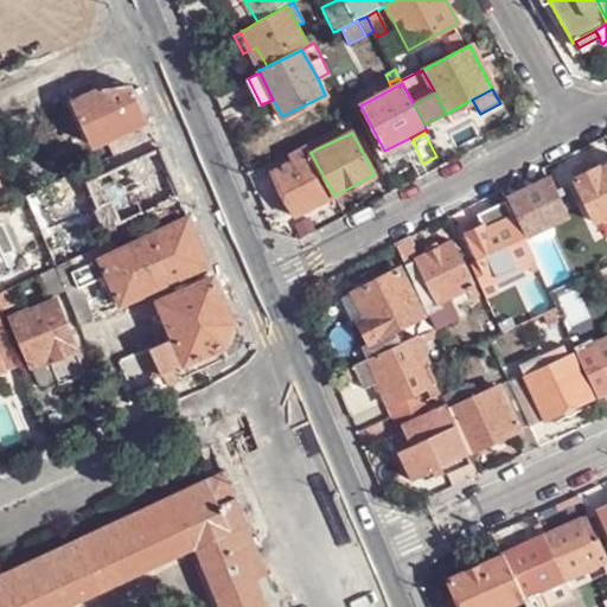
[(390,163),(416,149),(413,140),(410,138),(384,151),(390,163)]
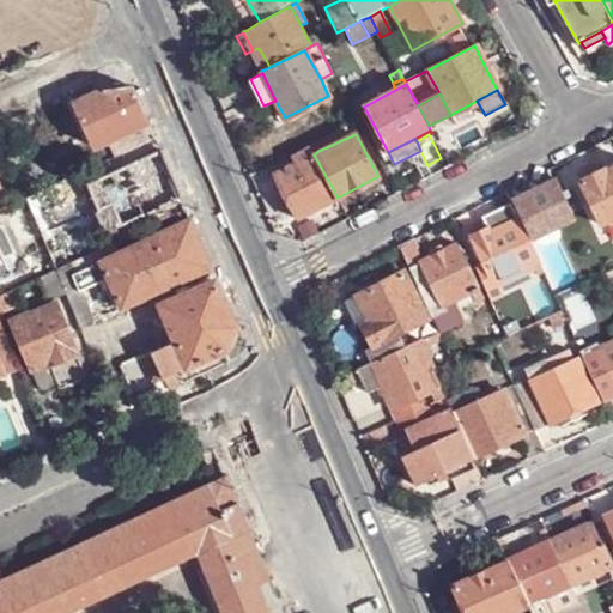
[(319,151),(315,144),(309,147),(314,155),(319,151)]
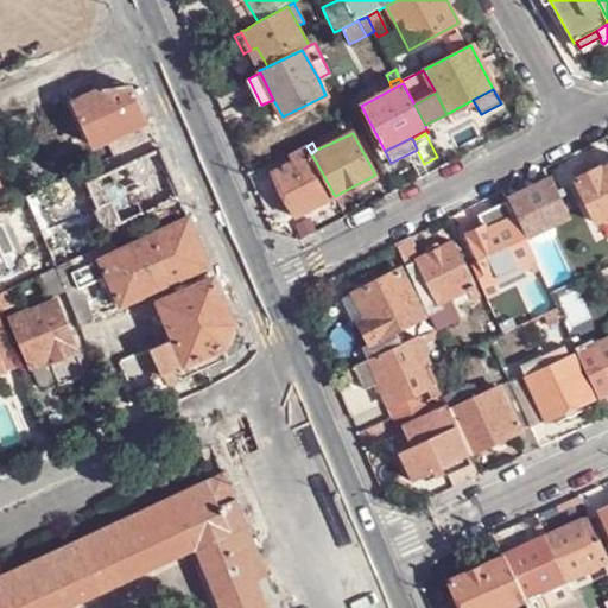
[(291,154),(295,162),(311,153),(306,146),(291,154)]
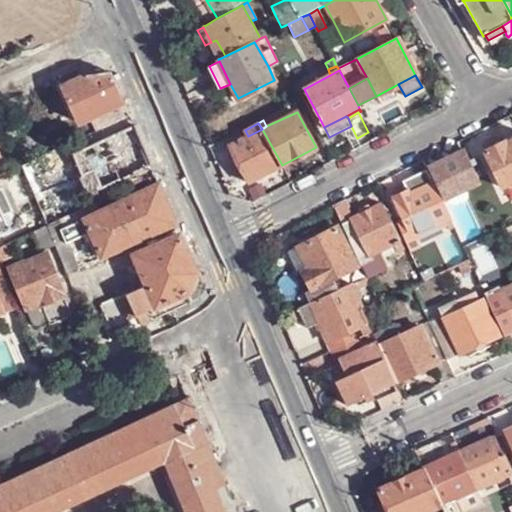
[(247,182),(282,165),(262,129),(248,136),(229,145),(247,182)]
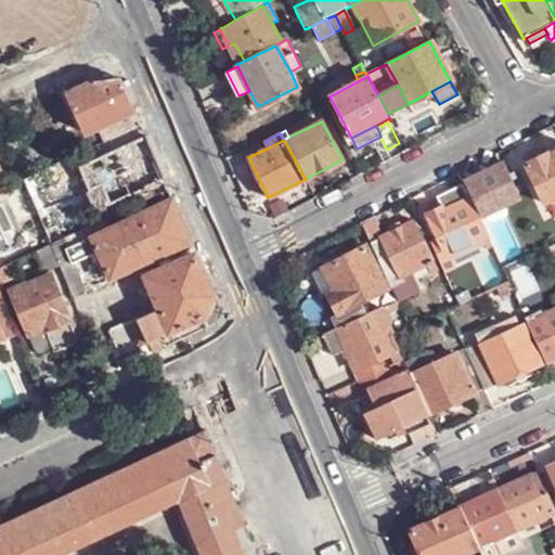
[(554,150),(550,153),(549,151),(546,151),(544,146),(538,145),(527,151),(525,153),(526,160),(524,162),(544,202),(554,196),(554,150)]
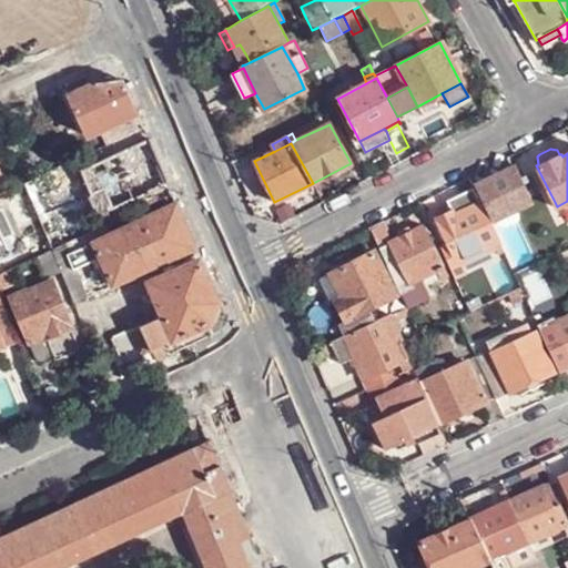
[(513,168),(474,186),(475,188),(480,198),(489,219),(527,200),(513,168)]
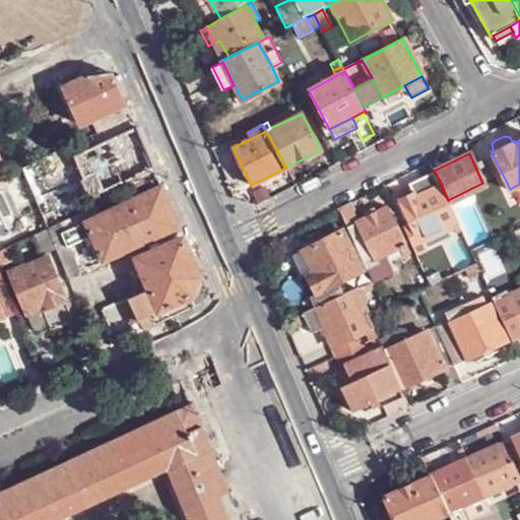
[(419,178),(425,188),(440,181),(435,172),(419,178)]
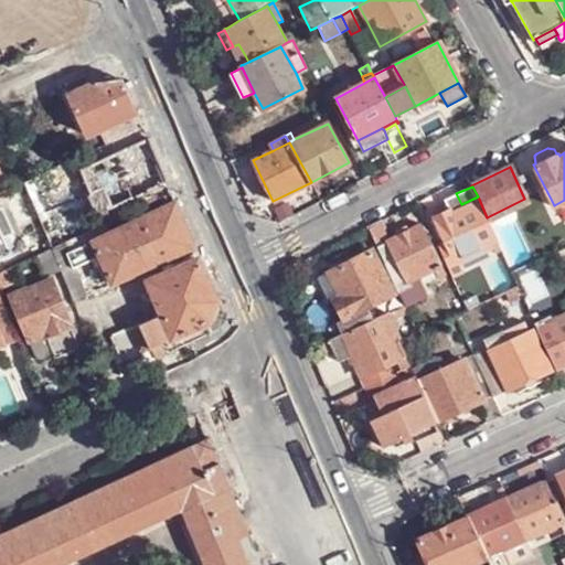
[(447,198),(451,208),(461,204),(456,193),(447,198)]
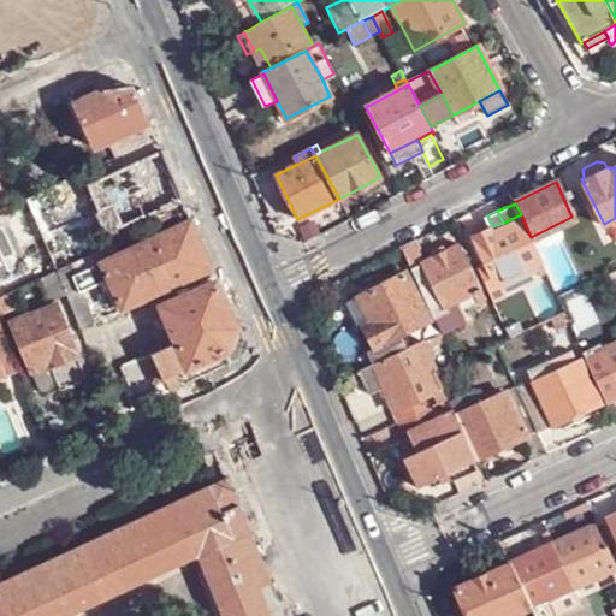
[(537,264),(543,262),(531,237),(521,214),(503,223),(492,226),(473,238),(485,262),(479,266),(496,303),(509,296),(502,282),(537,264)]
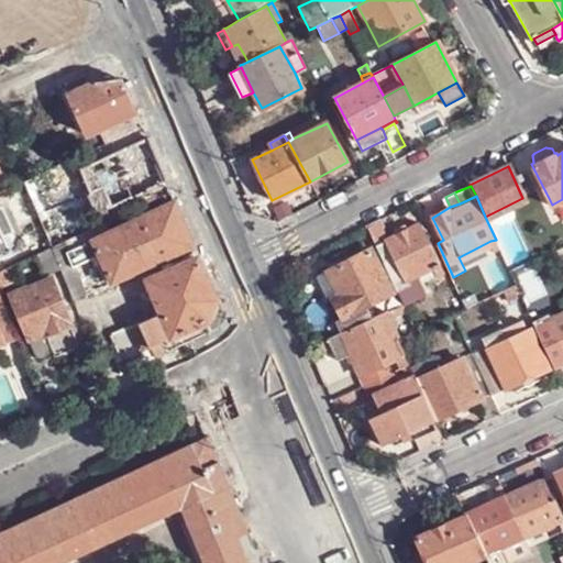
[(0,222),(13,253),(19,240),(3,206),(0,207),(0,222)]
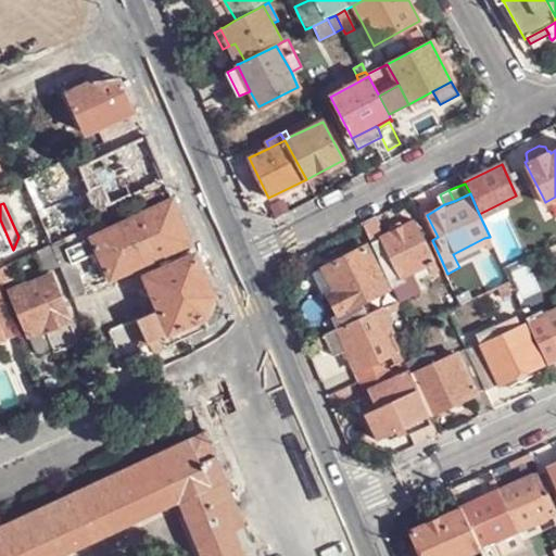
[(377,215),(363,223),(369,236),(370,238),(380,234),(382,237),(387,236),(377,215)]
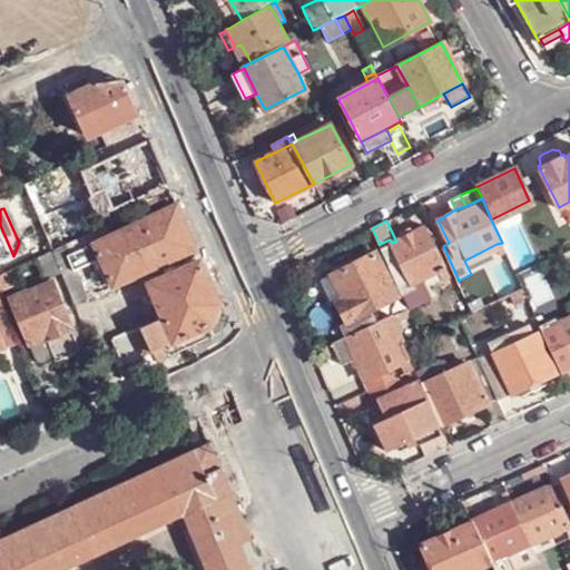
[(0,262),(13,256),(0,225),(0,262)]
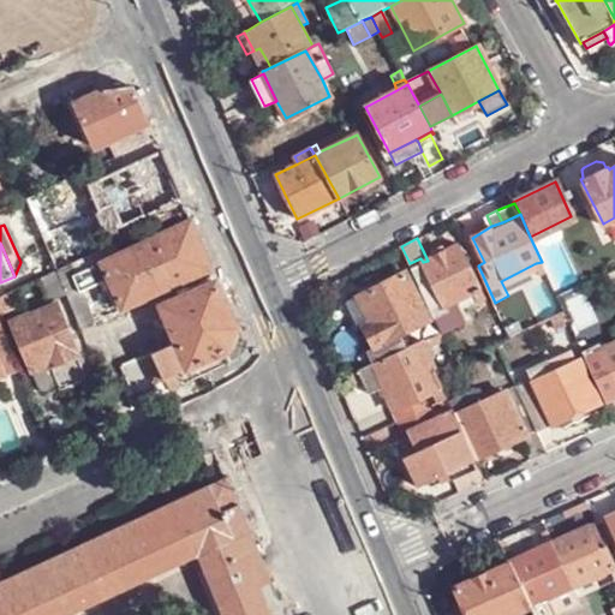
[(481,287),(459,243),(428,261),(423,262),(421,263),(441,308),(448,304),(457,299),(473,291),(477,300),(484,296),(481,287)]
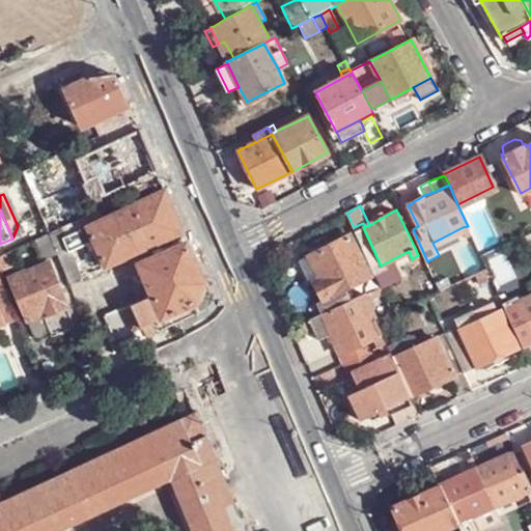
[(18,226),(12,239),(26,232),(23,224),(18,226)]
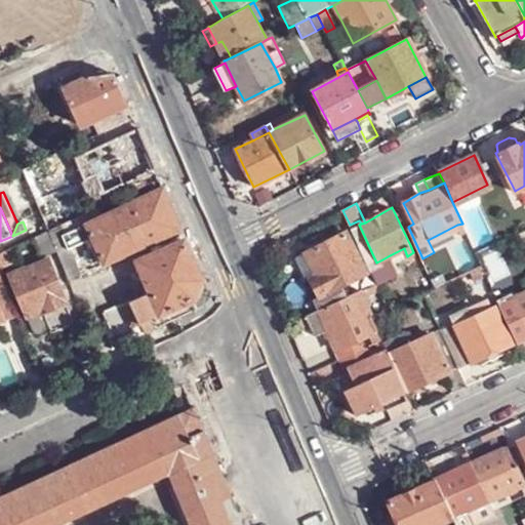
[(369,266),(376,263),(359,225),(361,224),(359,221),(350,225),(369,266)]
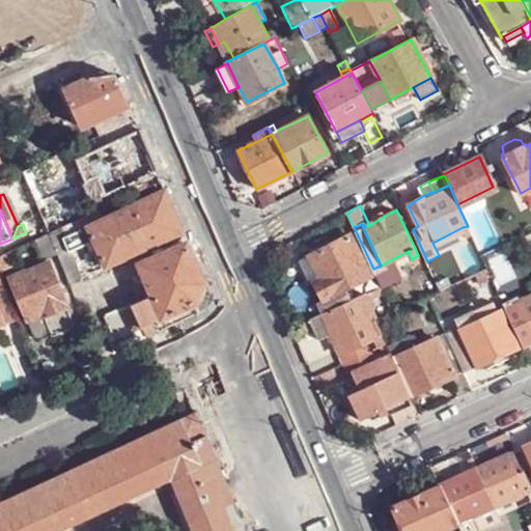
[(59,254),(50,232),(35,240),(44,261),(59,254)]
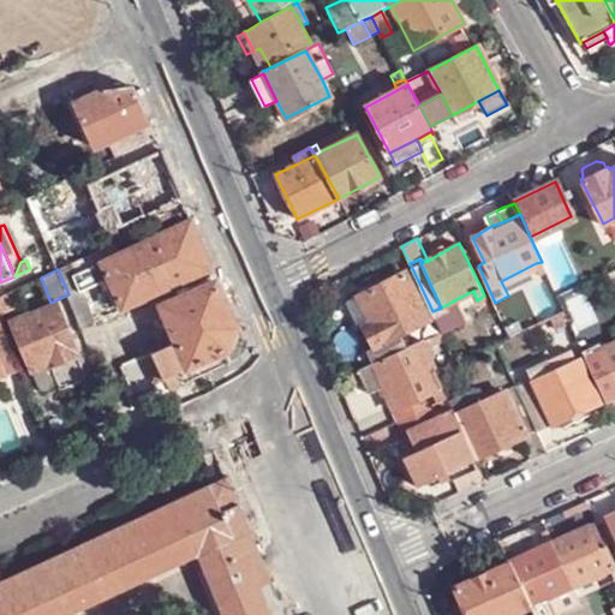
[(405,272),(359,296),(372,323),(390,356),(408,348),(401,334),(424,323),(430,339),(442,333),(436,318),(430,321),(405,272)]
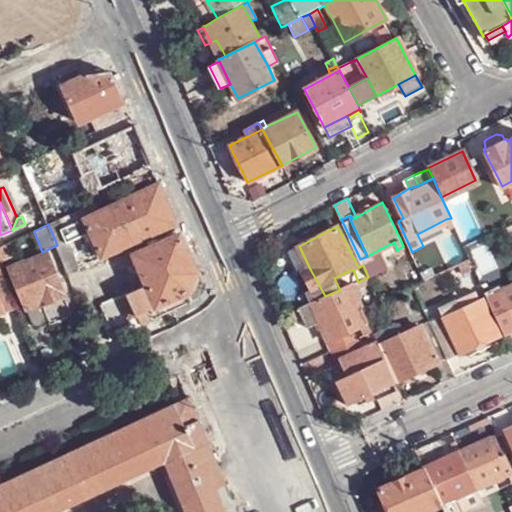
[(0,260),(17,254),(11,242),(0,247),(0,260)]
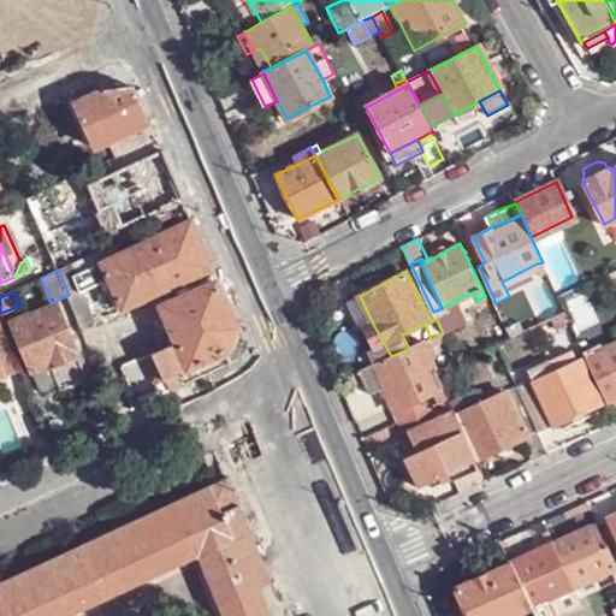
[(349,301),(362,327),(366,326),(373,324),(360,296),(349,301)]
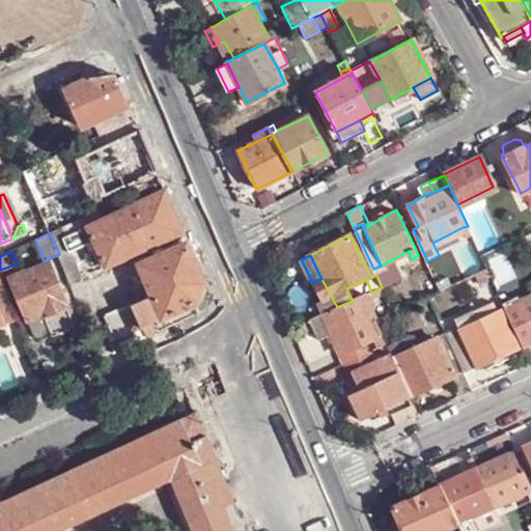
[(387,262),(389,269),(376,275),(382,287),(403,277),(394,258),(387,262)]
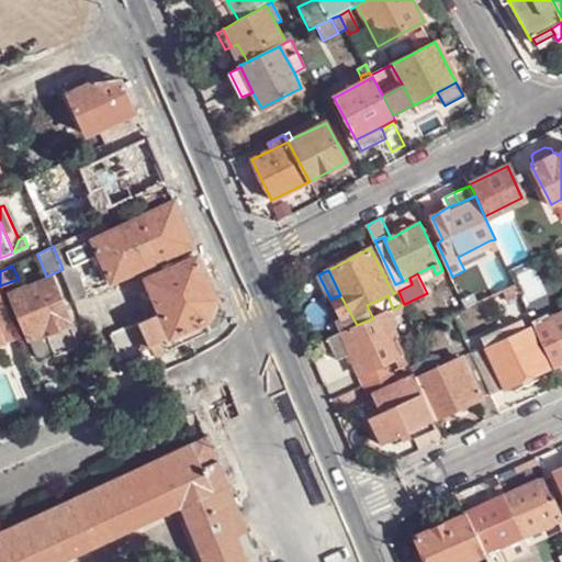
[(54,277),(12,293),(31,337),(32,336),(41,357),(55,350),(57,356),(82,346),(54,277)]
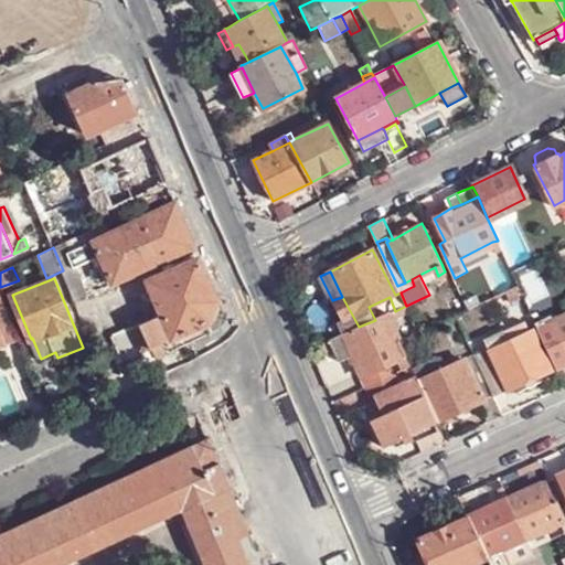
[(0,344),(19,338),(0,294),(0,344)]
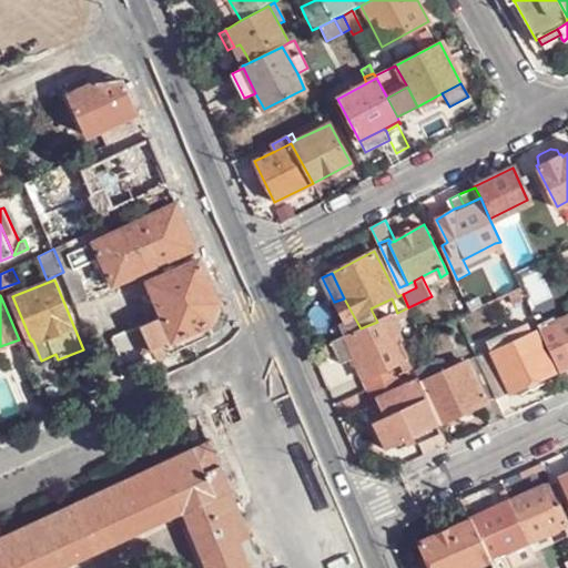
[(344,298),(337,301),(346,320),(340,323),(345,335),(361,328),(344,298)]
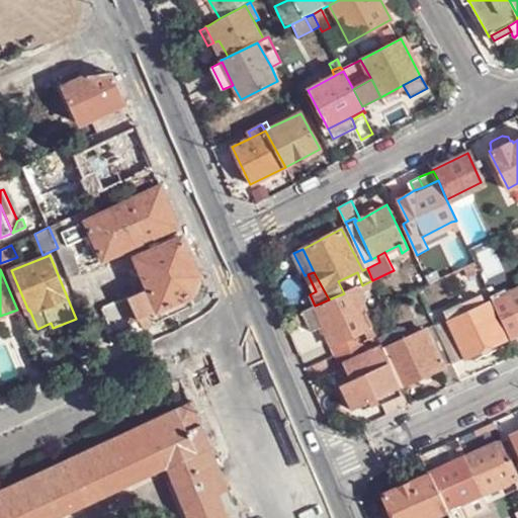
[(75,290),(84,286),(79,274),(70,278),(75,290)]
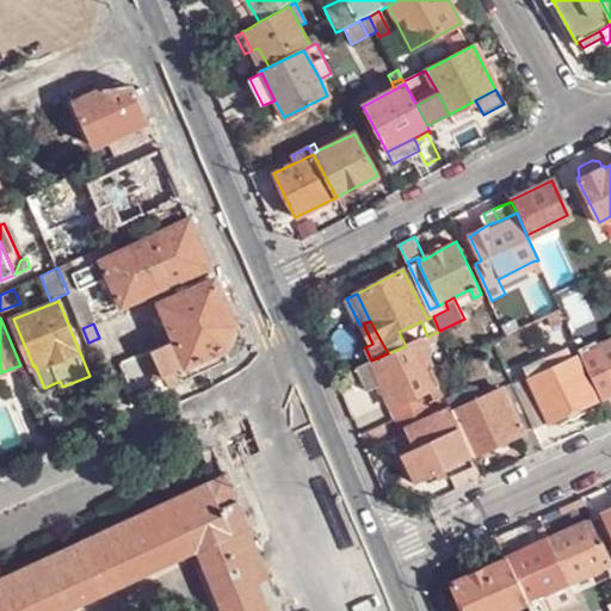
[(420,339),(423,345),(443,337),(439,331),(427,337),(420,339)]
